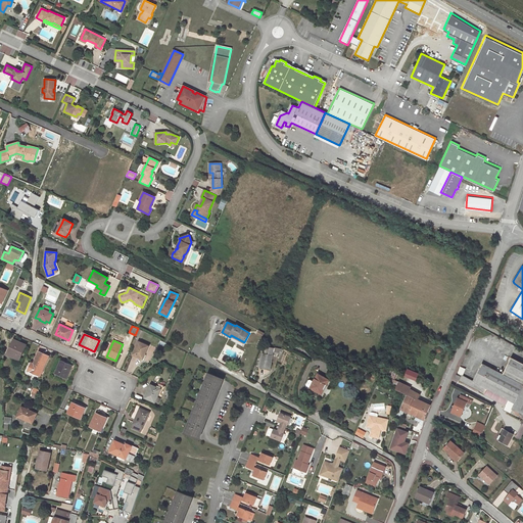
[(14,341),(8,354),(18,360),(26,345),(14,341)]
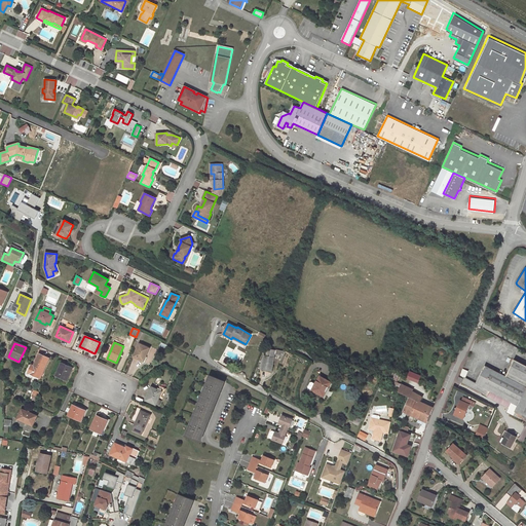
[(150,348),(140,343),(134,357),(143,361),(145,357),(146,358),(150,348)]
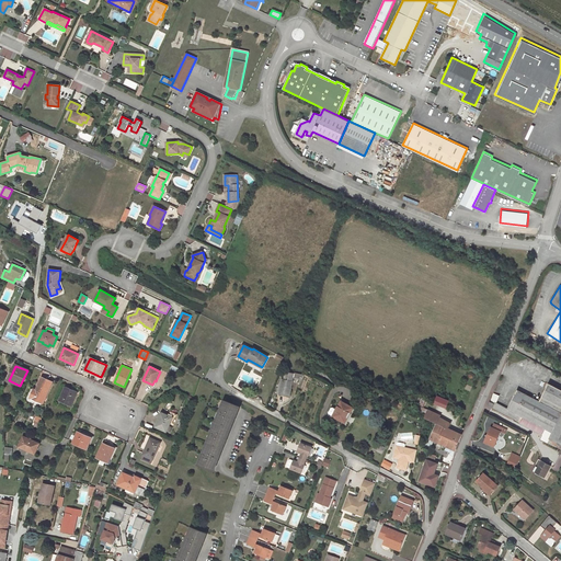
[(279,395),(289,397),(293,377),(296,378),(297,374),(286,371),(284,379),(282,379),(279,395)]
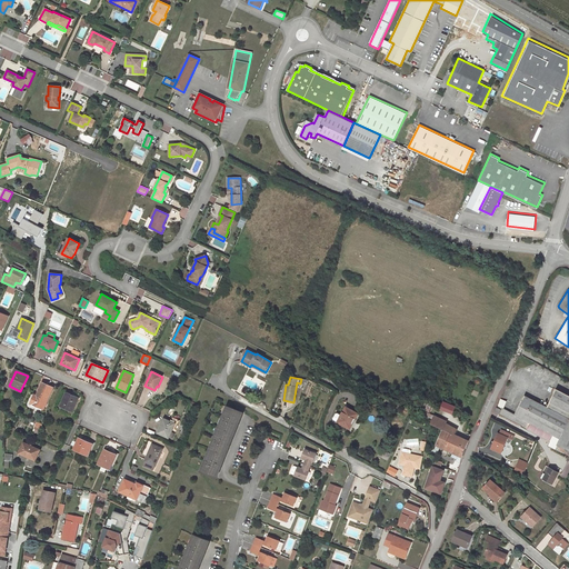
[(43,409),(53,388),(42,382),(37,396),(36,398),(33,397),(30,402),(43,409)]
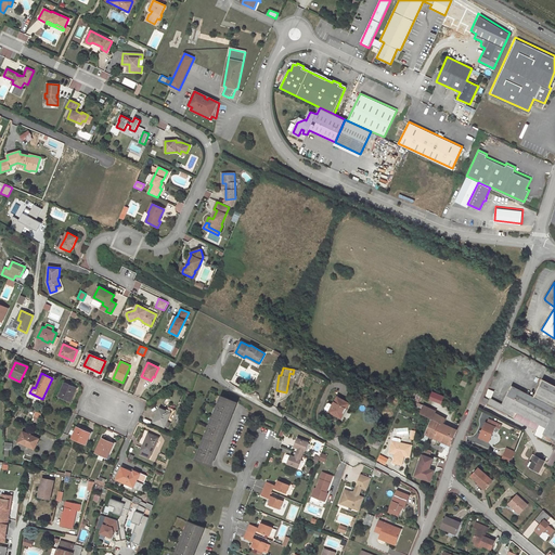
[(517,413),(514,418),(537,430),(534,436),(554,446),(554,385),(543,379),(533,397),(512,386),(502,404),(490,399),(489,400),(487,404),(508,415),(511,410),(517,413)]
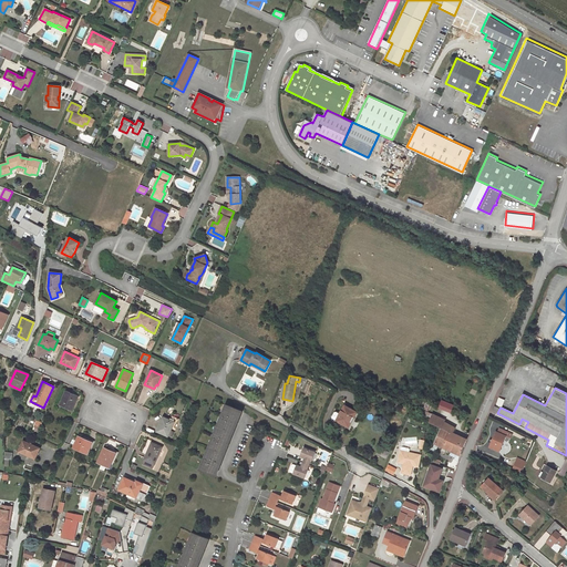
[(65,390),(60,405),(72,411),(79,397),(65,390)]
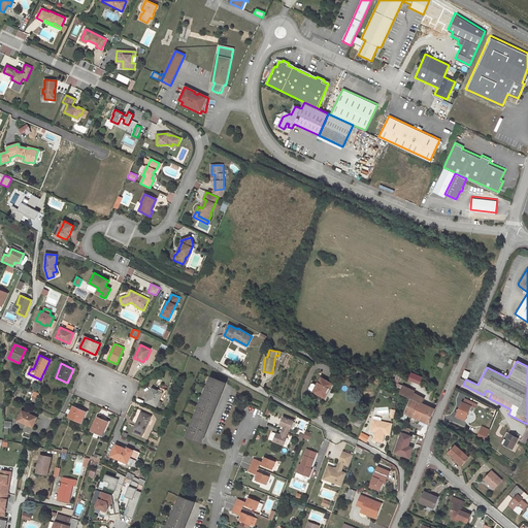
[(461,378),(465,381),(466,380),(469,372),(464,370),(461,378)]
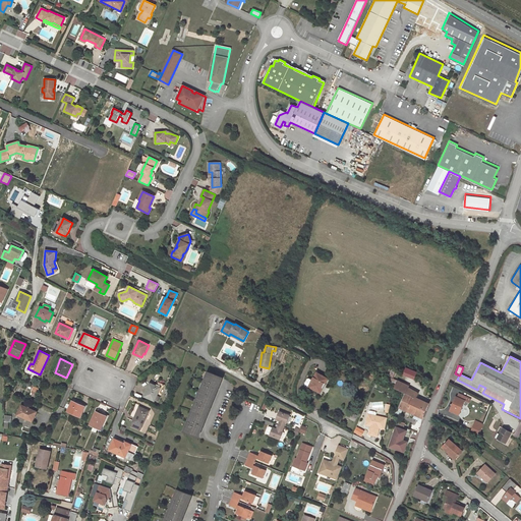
[(417,373),(406,368),(403,374),(414,379),(417,373)]
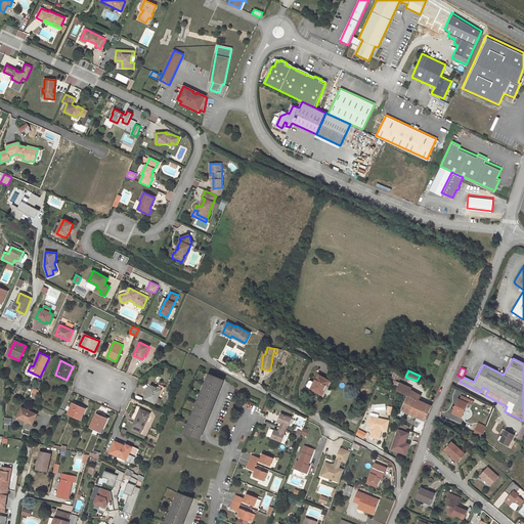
[(220,389),(224,380),(211,375),(186,435),(200,440),(203,431),(202,431),(203,428),(205,428),(211,411),(209,410),(211,407),(212,408),(219,392),(217,391),(218,388),(220,389)]
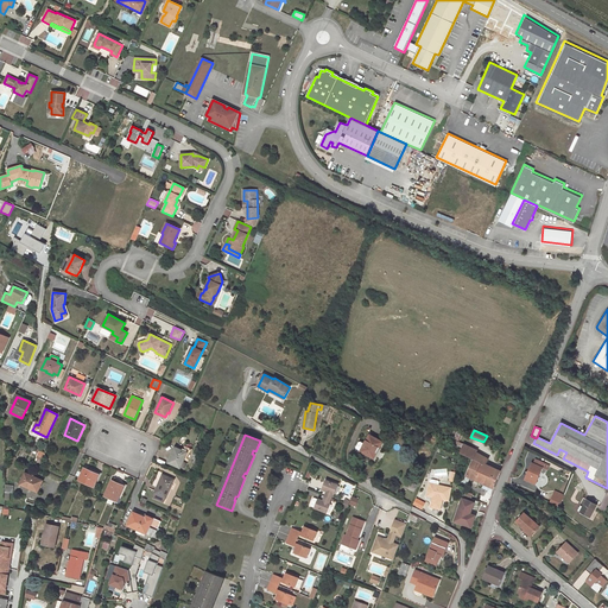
[(358,449),(361,451),(372,457),(378,448),(379,448),(382,443),(369,435),(365,444),(361,442),(360,442),(356,448),(358,449)]
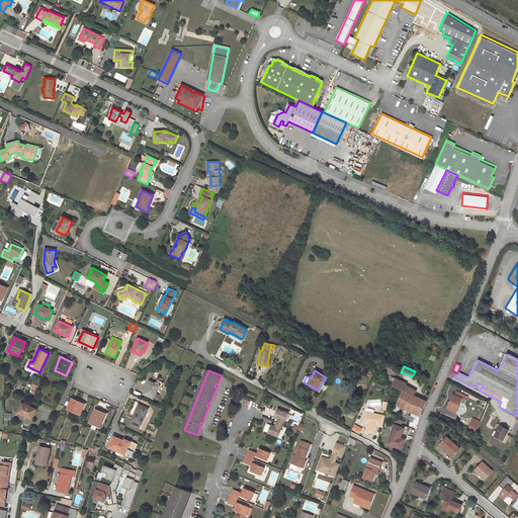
[(401,381),(396,378),(392,385),(398,389),(400,382),(401,381)]
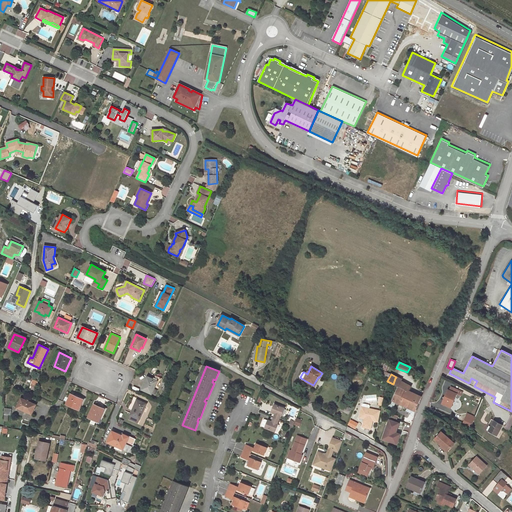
[(143,390),(152,394),(152,393),(154,389),(157,381),(160,382),(162,378),(155,375),(154,379),(148,377),(146,381),(143,386),(144,387),(143,390)]
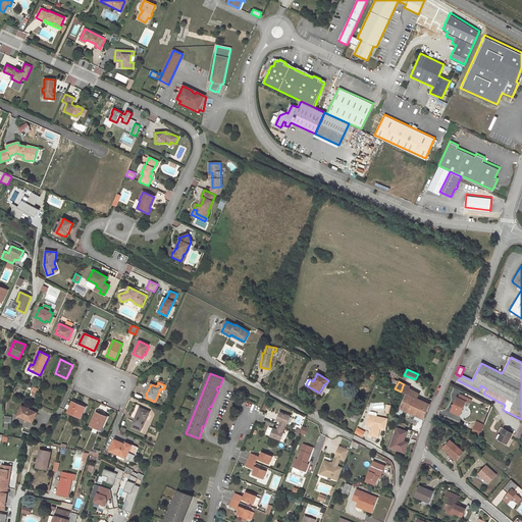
[(33,386),(30,396),(36,398),(39,388),(33,386)]
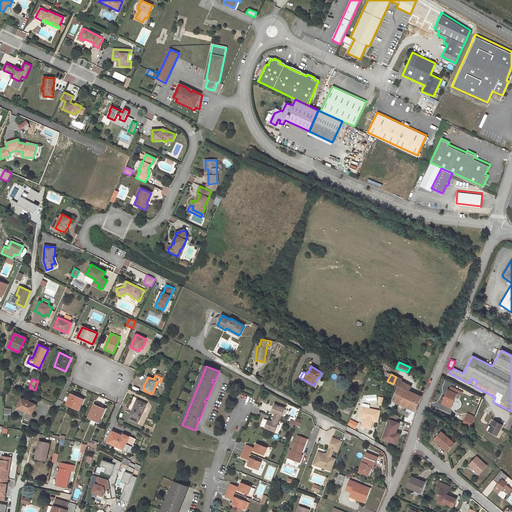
[(403,396),(419,403),(422,397),(409,391),(411,386),(401,381),(399,386),(406,389),(403,396)]
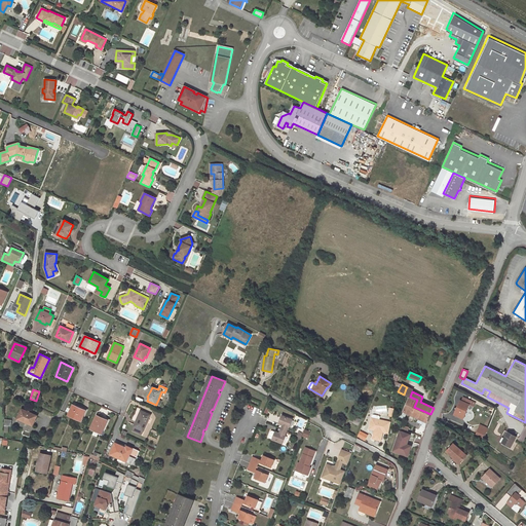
[(421,426),(425,427),(426,422),(430,414),(414,407),(417,400),(410,397),(409,397),(401,415),(399,420),(403,422),(406,414),(404,413),(404,412),(406,413),(419,419),(417,422),(422,424),(421,426)]
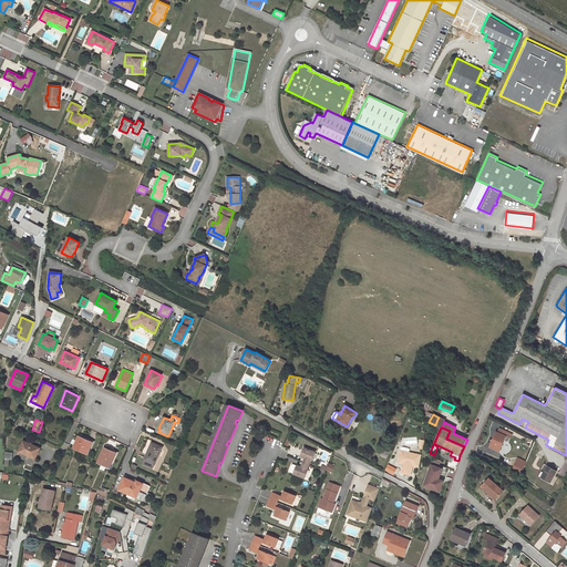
[(500,429),(497,432),(491,445),(500,450),(506,436),(507,432),(500,429)]
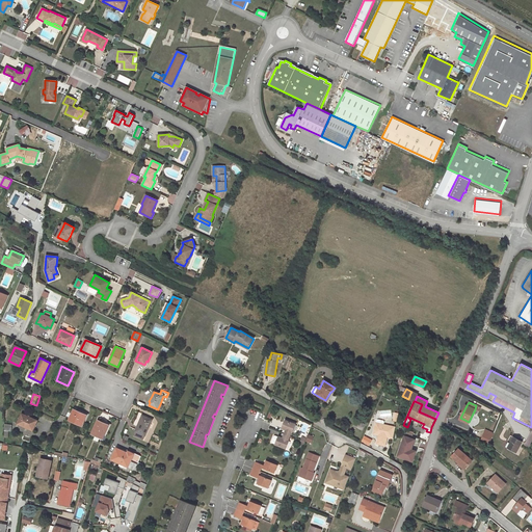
[(70,420),(82,426),(86,416),(79,413),(79,411),(74,409),(70,420)]
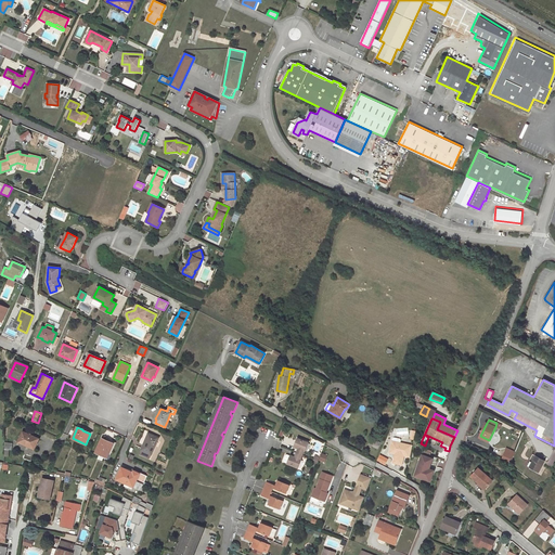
[(39,439),(23,431),(18,442),(35,449),(39,439)]
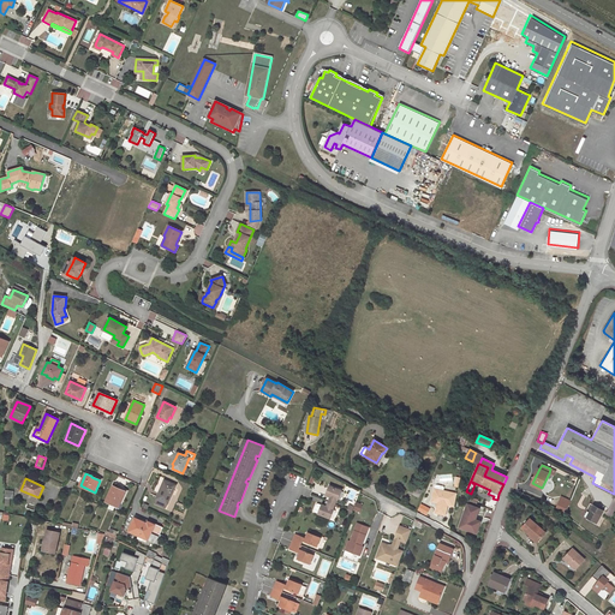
[(175,485),(165,481),(156,499),(157,499),(155,503),(166,508),(168,503),(175,485)]
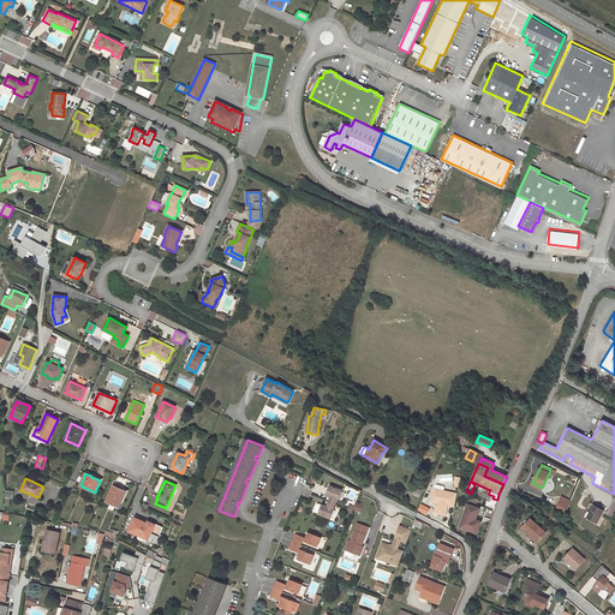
[(113,485),(106,501),(111,503),(108,508),(113,511),(114,507),(115,506),(119,507),(126,493),(118,489),(118,488),(113,485)]
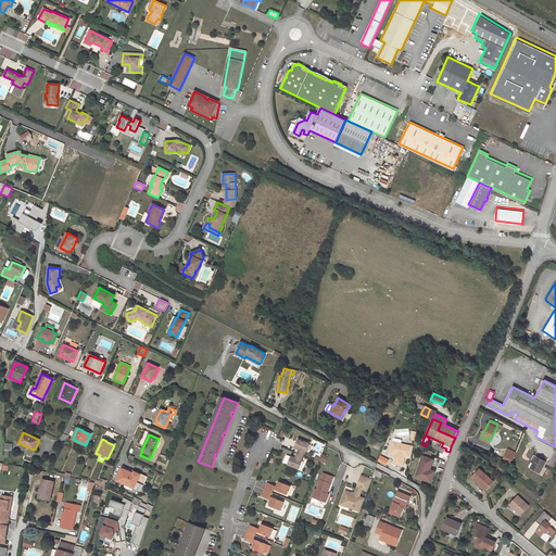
[(297,447),(294,452),(303,456),(305,452),(306,452),(310,443),(298,439),(294,447),(297,447)]
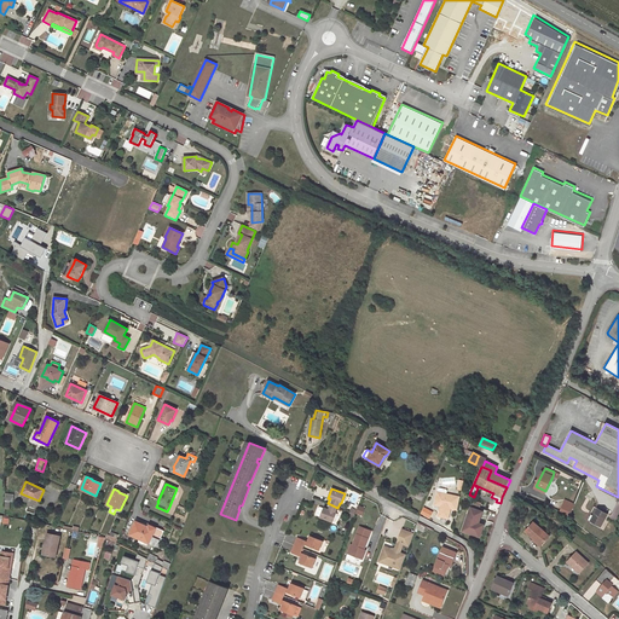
[(116,509),(115,510),(121,513),(129,495),(120,490),(119,491),(119,492),(127,496),(120,510),(116,509)]
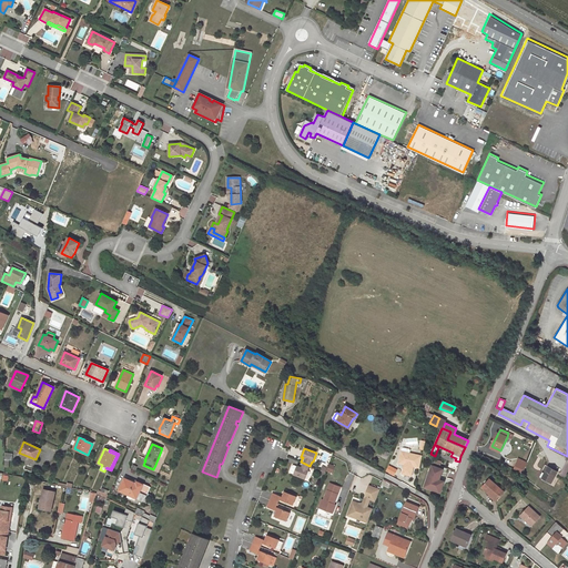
[(378,455),(386,459),(389,454),(381,449),(378,455)]
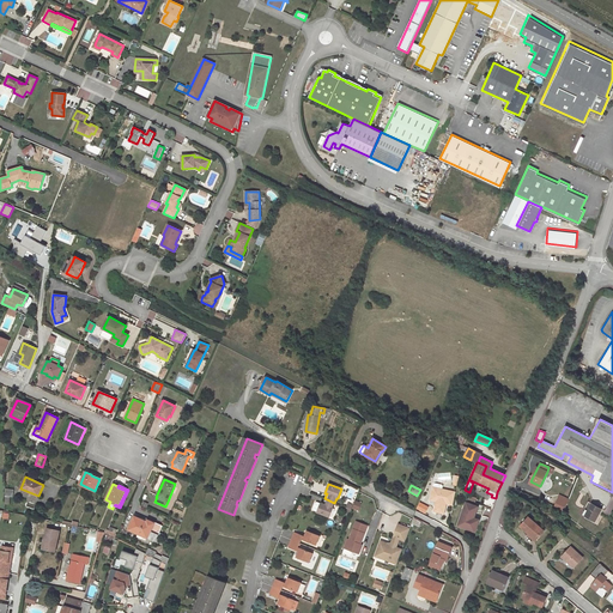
[(442,491),(432,489),(430,501),(436,502),(435,511),(444,514),(445,505),(443,505),(443,503),(453,505),(456,492),(442,489),(442,491)]
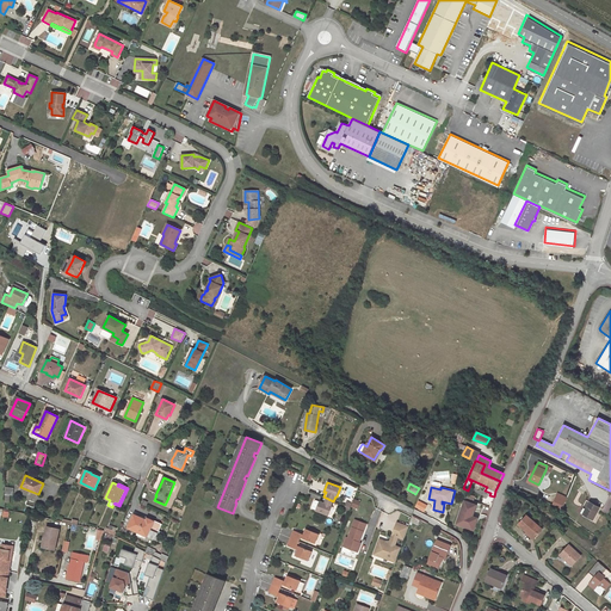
[(320,501),(316,511),(328,516),(332,506),(331,506),(333,501),(323,497),(322,503),(320,501)]
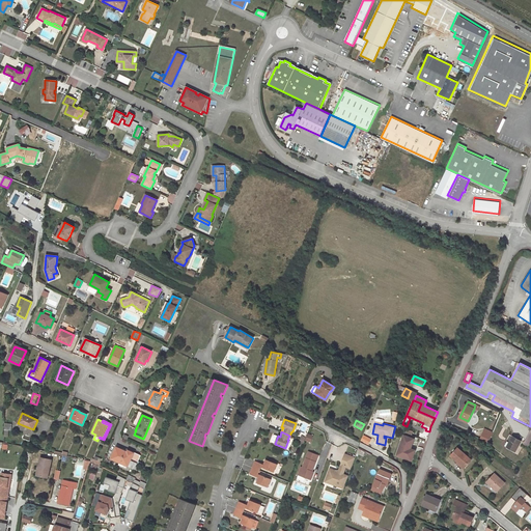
[(480,440),(487,443),(491,436),(483,432),(480,440)]
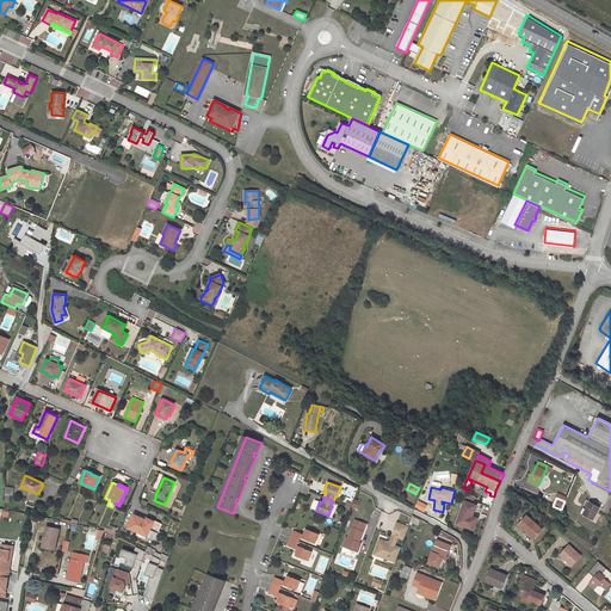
[(460,523),(475,528),(477,518),(473,516),(476,505),(464,500),(458,516),(462,517),(460,523)]
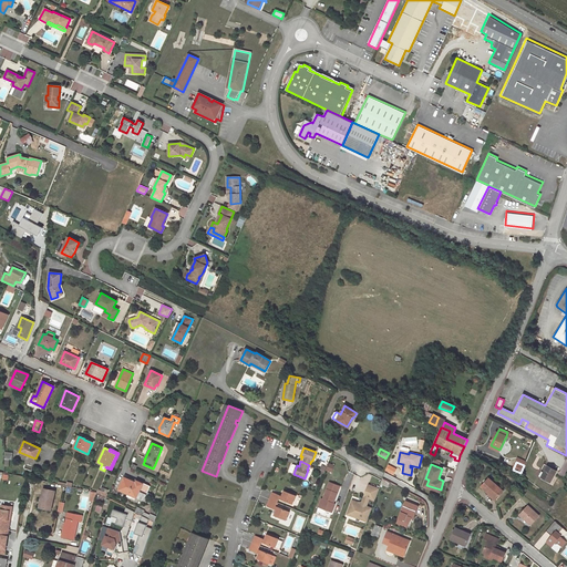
[(556,471),(547,466),(545,471),(545,472),(544,473),(540,477),(549,483),(556,471)]
